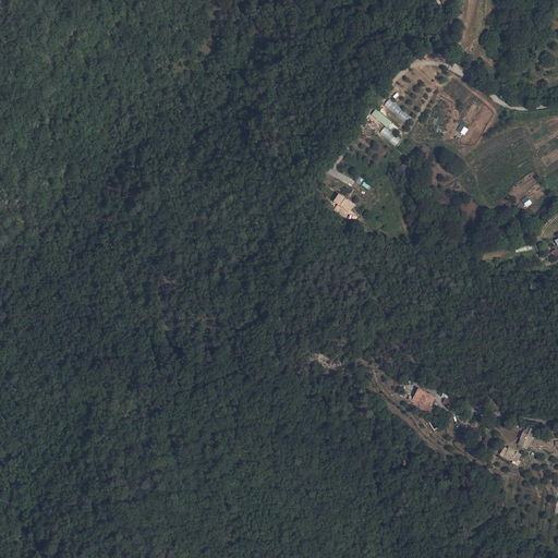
[(397,116),(402,109),(389,98),(384,105),(397,116)]
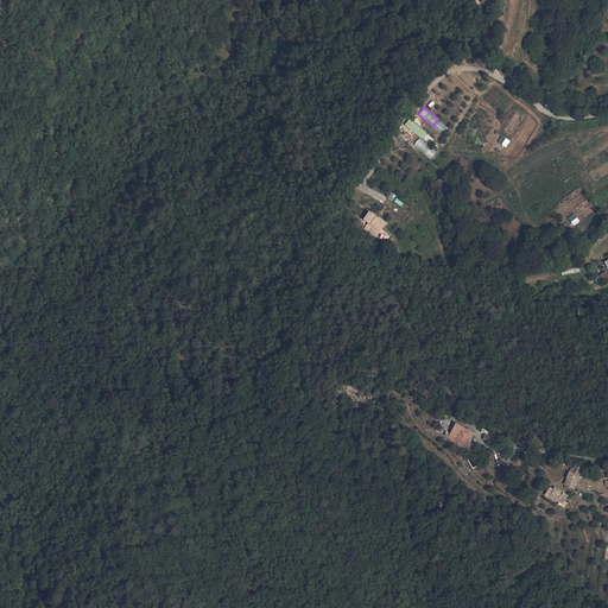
[(422,139),(426,133),(410,119),(404,125),(422,139)]
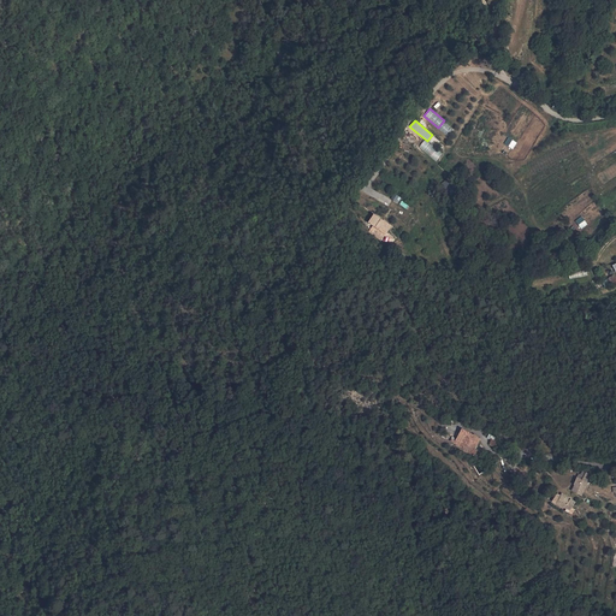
[(444,134),(450,126),(444,122),(438,129),(444,134)]
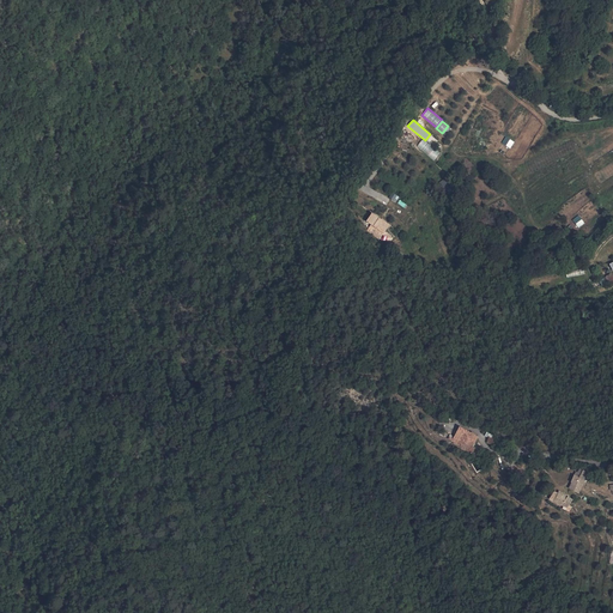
[(509,149),(515,143),(507,137),(502,143),(509,149)]
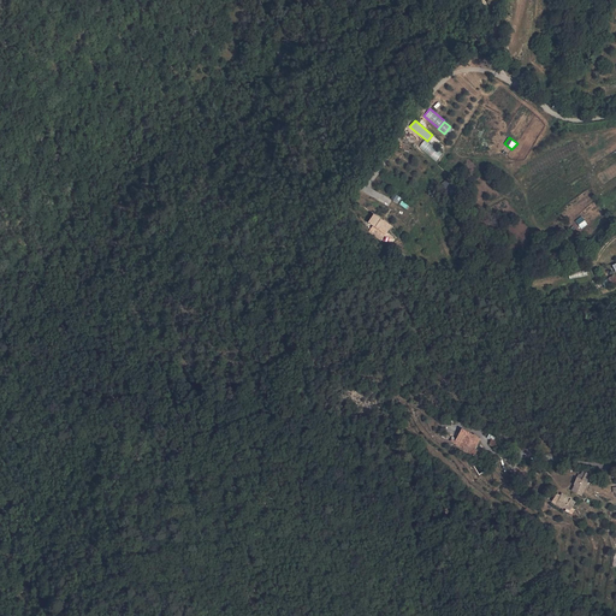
[(442,154),(425,140),(419,147),(436,161),(442,154)]
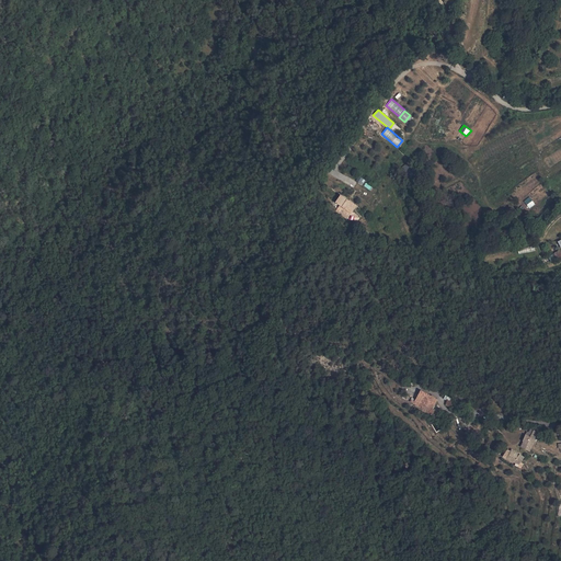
[(342,192),(336,199),(352,212),(358,203),(342,192)]
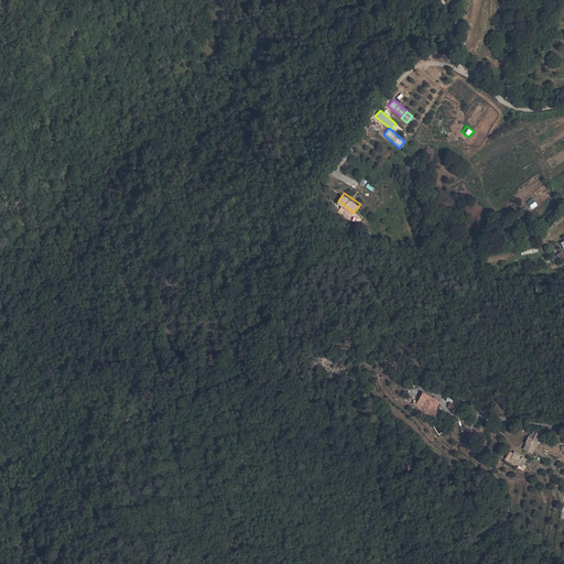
[(532,209),(538,205),(532,198),(527,202),(532,209)]
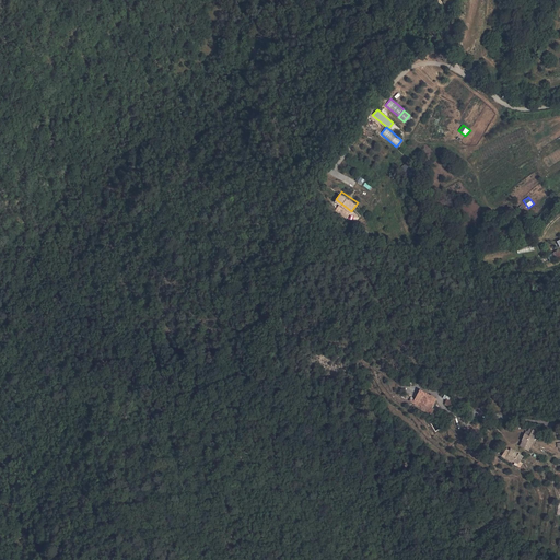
[(517,247),(518,254),(528,253),(528,255),(535,254),(534,246),(517,247)]
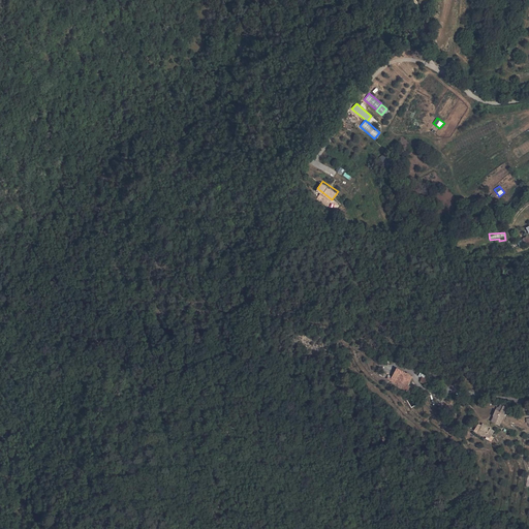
[(402,382),(385,377),(383,385),(378,385),(377,389),(387,394),(390,396),(401,399),(402,393),(400,392),(402,382)]
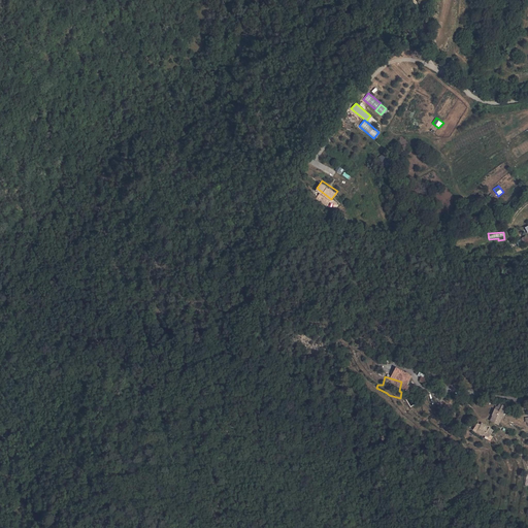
[(492,426),(483,424),(483,426),(477,425),(477,429),(482,430),(482,432),(490,434),(492,427),(492,426)]
